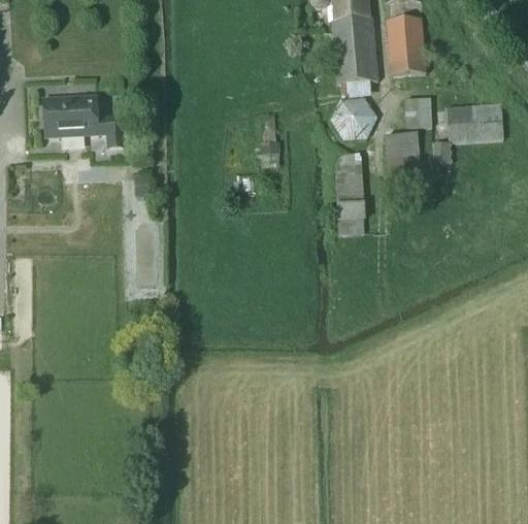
[(370,19),(368,0),(311,0),(312,5),(315,6),(327,5),(336,86),(378,83),(372,19),(370,19)]
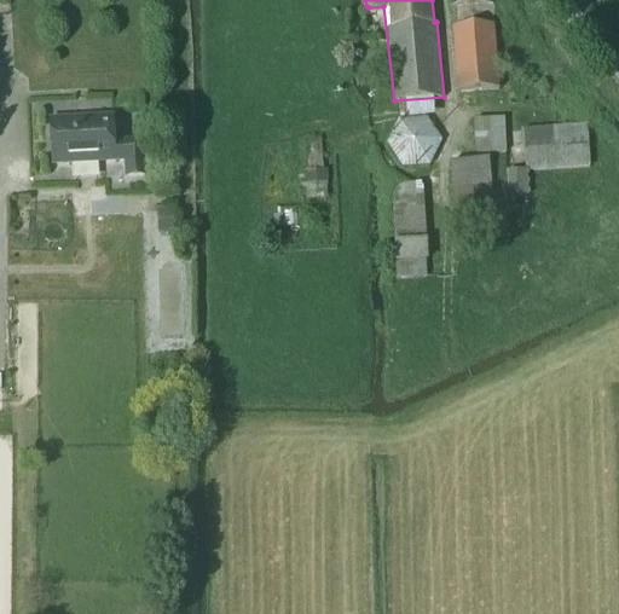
[(460,25),(496,23),(495,4),(458,6),(460,25)]
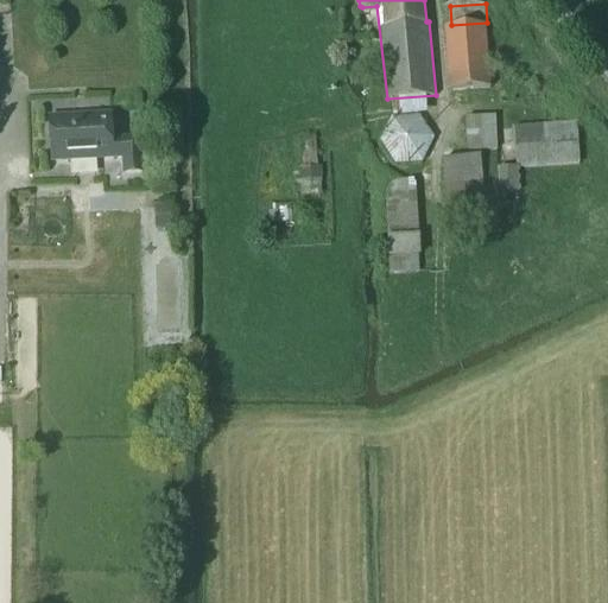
[(451,88),(467,87),(491,86),(487,23),(451,25),(444,26),(449,88),(451,88)]
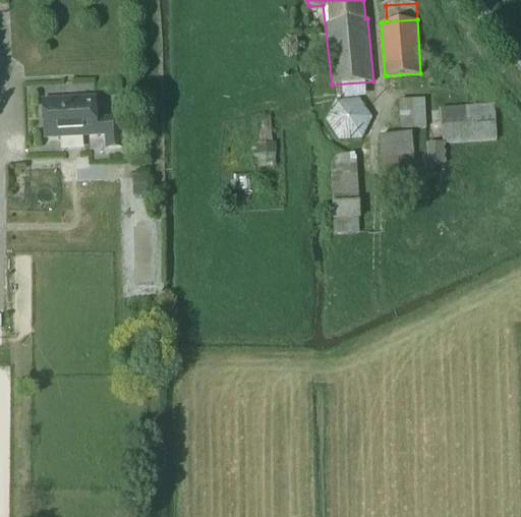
[(94,118),(93,97),(42,99),(44,134),(105,131),(105,146),(119,145),(118,116),(94,118)]
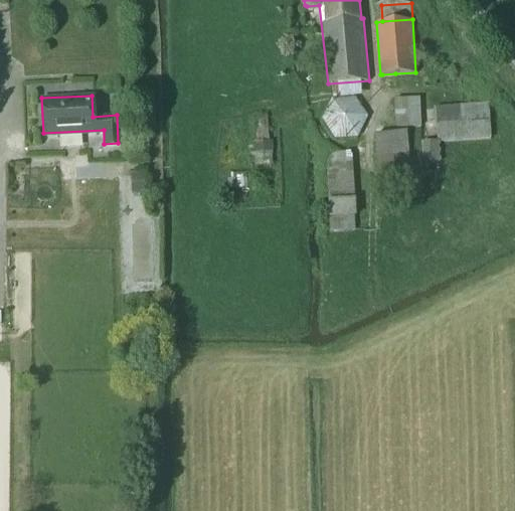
[(335,138),(358,135),(368,116),(355,96),(332,98),(322,118),(335,138)]
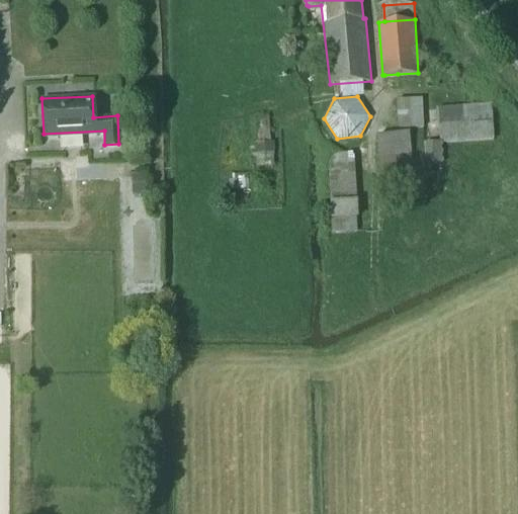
[(399,129),(425,126),(422,96),(396,98),(399,129)]
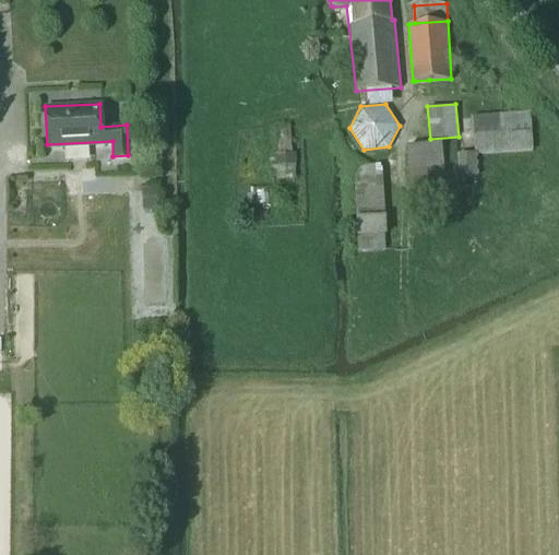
[(475,153),(477,153),(532,150),(530,110),(473,114),(474,132),(475,151),(475,153)]
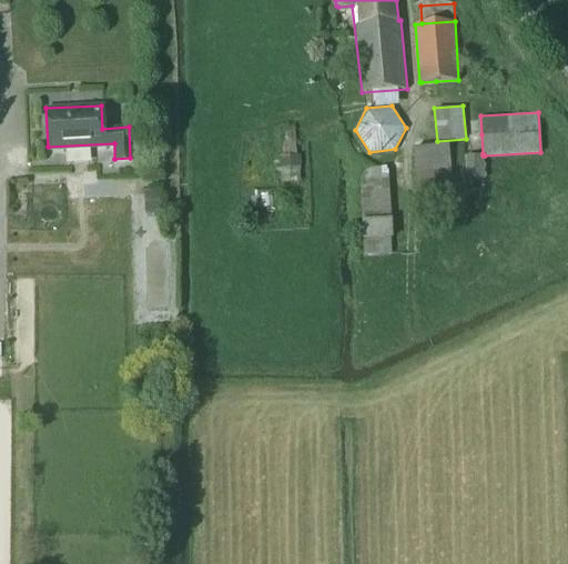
[(437,144),(414,145),(418,199),(419,199),(421,217),(443,214),(440,181),(453,180),(449,142),(437,144)]
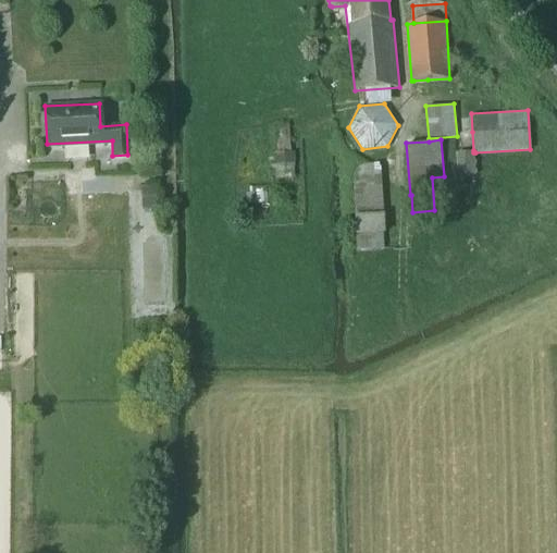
[(473,152),(473,150),(455,151),(456,175),(477,174),(475,152),(473,152)]
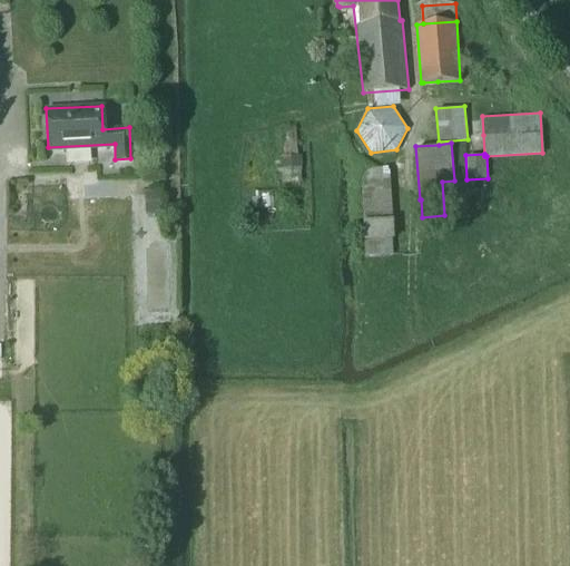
[(298,155),(284,156),(281,156),(282,173),(300,171),(300,166),(298,155)]
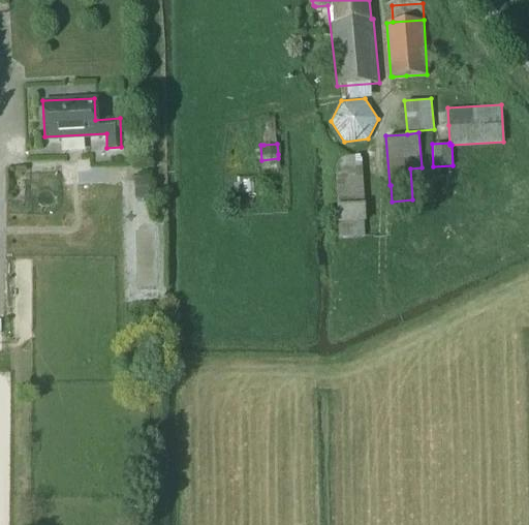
[(134,195),(147,194),(147,176),(133,177),(134,195)]
